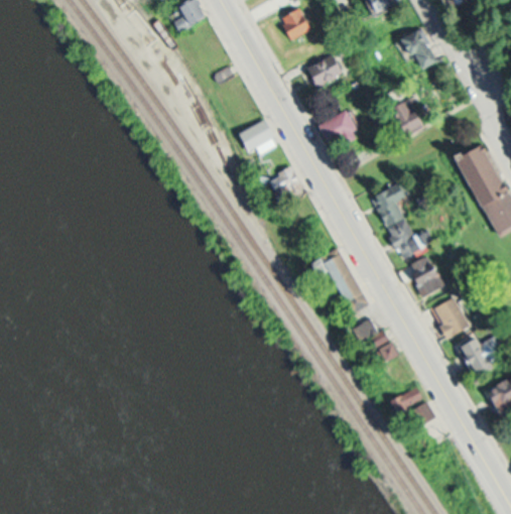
[(184,18),(175,22),(181,32),(207,19),(198,0),(185,0),(178,4),(184,18)]
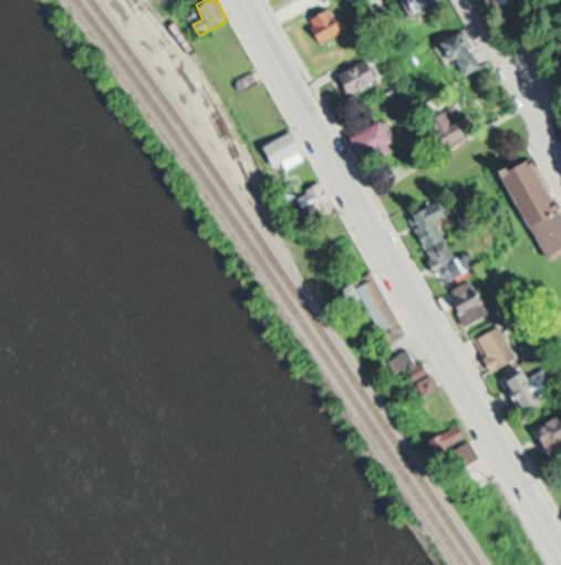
[(439,6),(436,0),(403,0),(415,20),(439,6)]
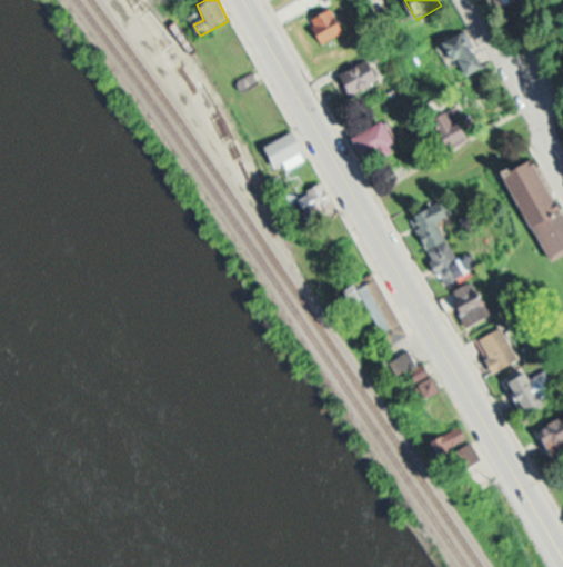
[(528,0),(531,9),(539,7),(535,0),(528,0)]
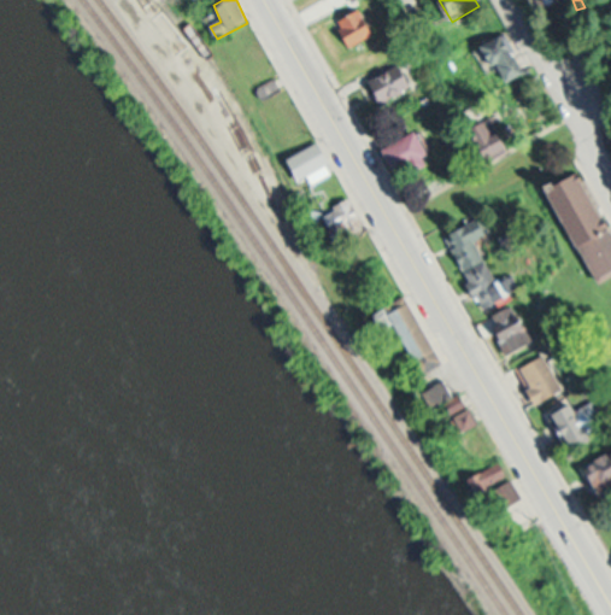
[(350,48),(372,34),(356,9),(333,23),(350,48)]
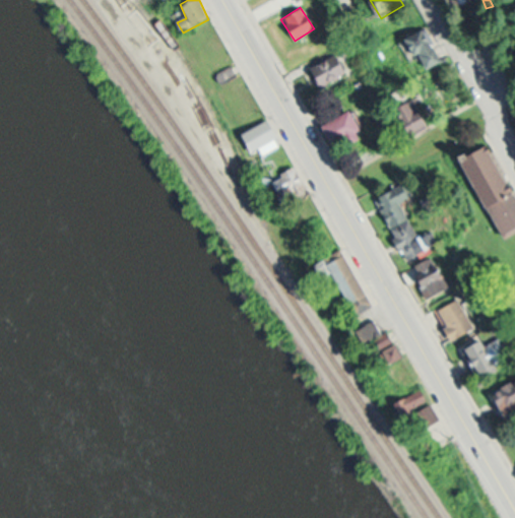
[(429,47),(436,42),(421,24),(404,40),(431,68),(441,60),(429,47)]
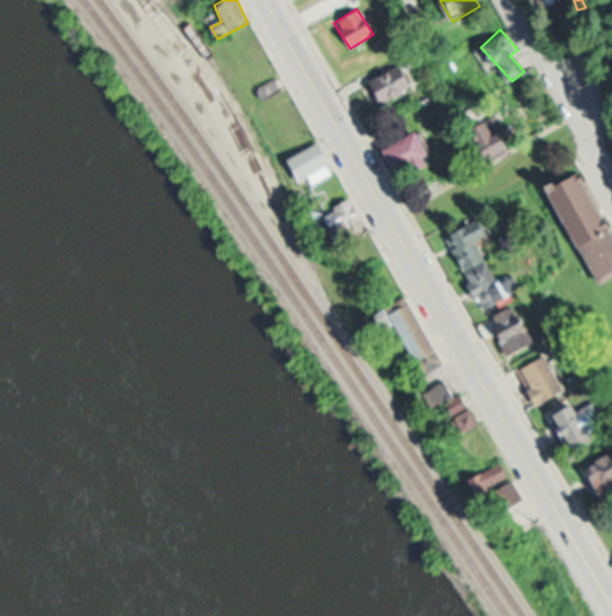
[(412,87),(397,65),(371,83),(384,104),(412,87)]
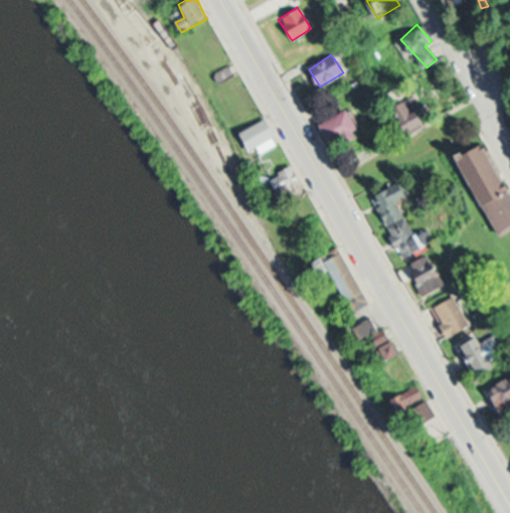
[(320,124),(331,146),(358,132),(347,110),(320,124)]
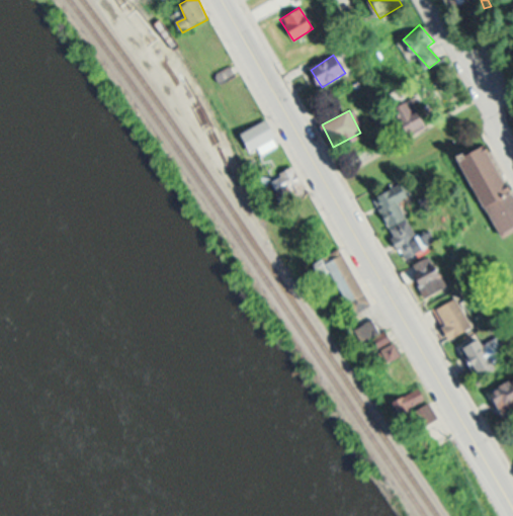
[(244,133),(256,158),(279,147),(267,121),(244,133)]
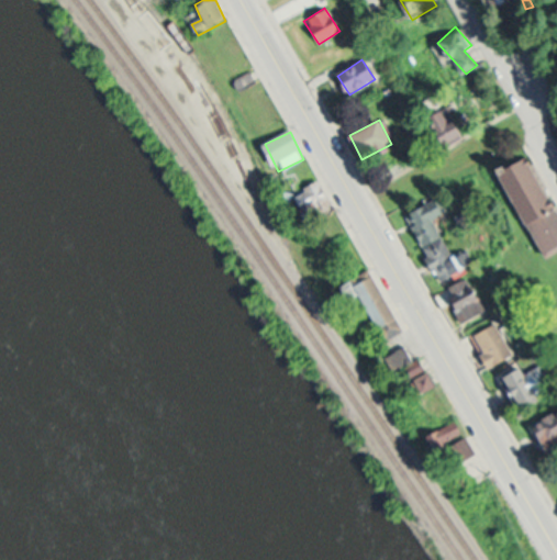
[(492,169),(522,153),(556,214),(556,244),(539,254),(492,169)]
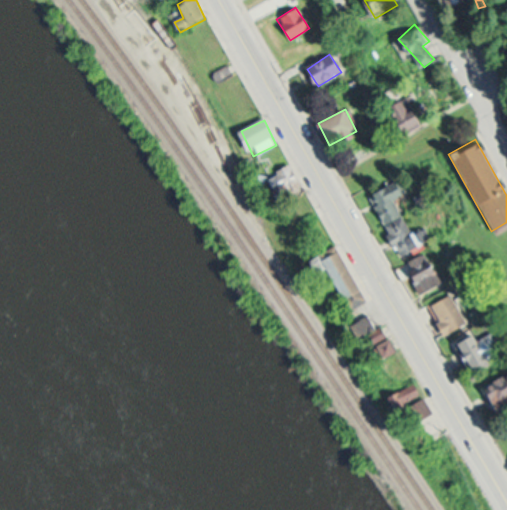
[(370,198),(401,258),(431,242),(425,229),(412,236),(394,200),(405,194),(399,183),(370,198)]
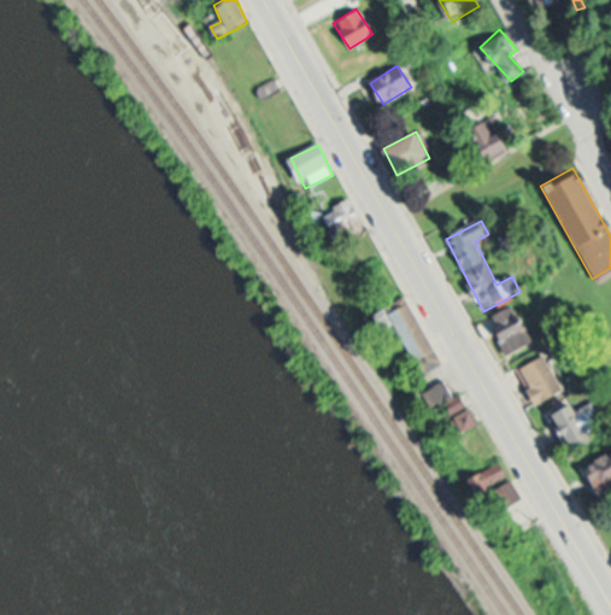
[(370,318),(377,337),(392,331),(415,380),(441,368),(411,300),(370,318)]
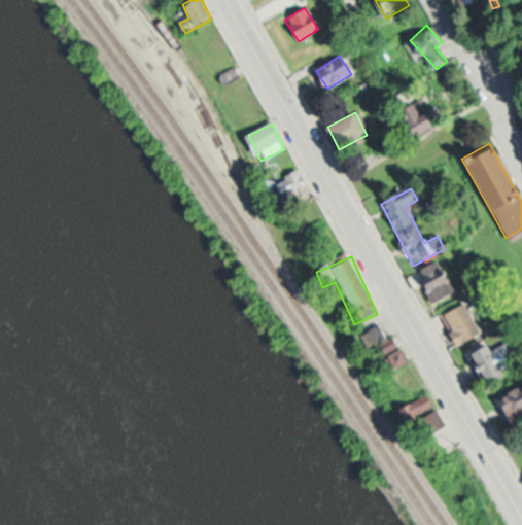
[(443,289),(453,279),(435,260),(416,280),(441,304),(449,295),(443,289)]
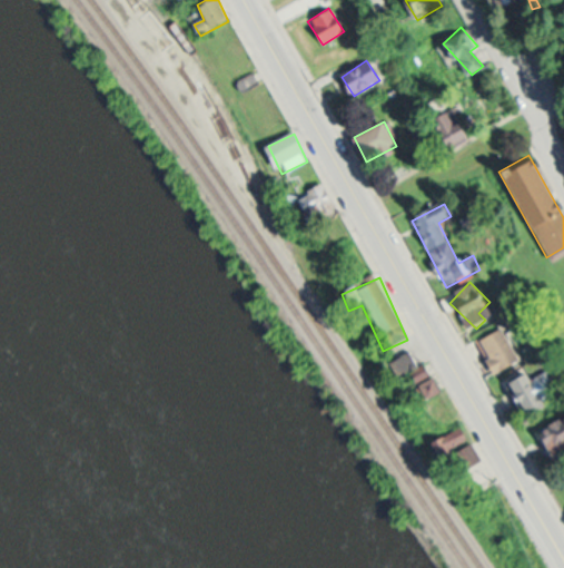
[(496,376),(518,364),(500,330),(477,342),(496,376)]
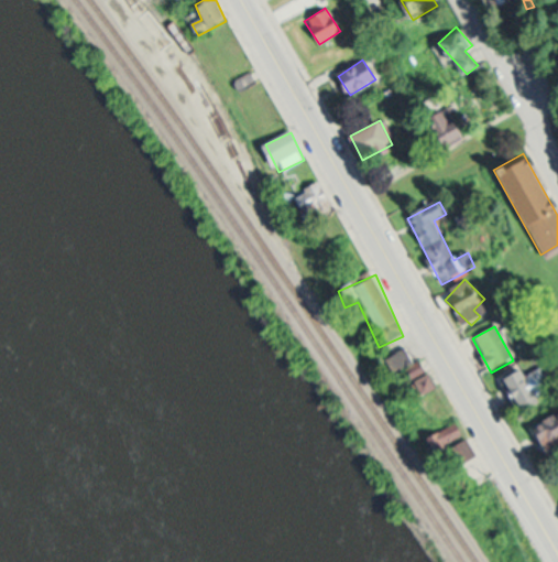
[(394,377),(405,371),(413,387),(411,388),(416,399),(426,393),(419,381),(424,378),(408,348),(385,360),(394,377)]
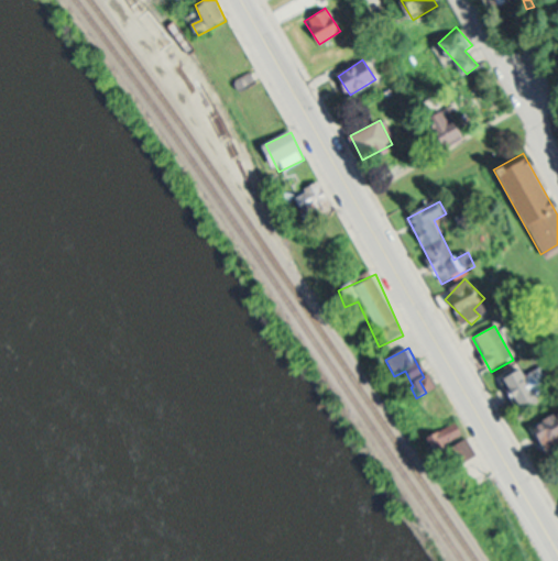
[(505,386),(522,413),(557,391),(540,364),(505,386)]
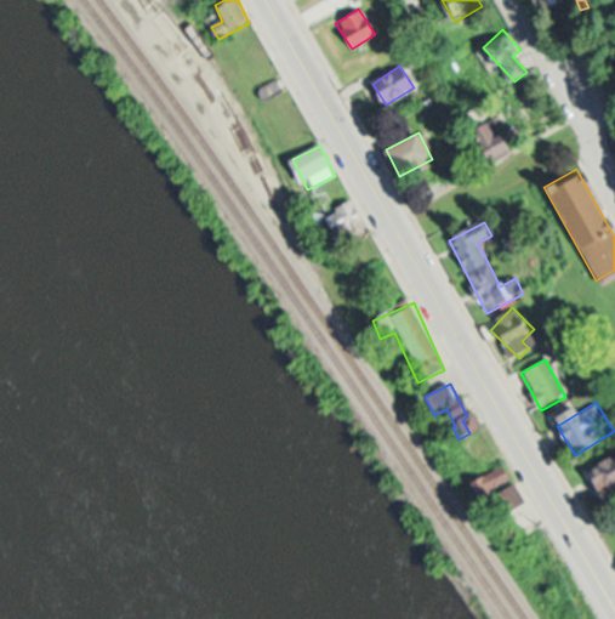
[(614,500),(614,464),(593,464),(593,489),(608,489),(608,500),(614,500)]
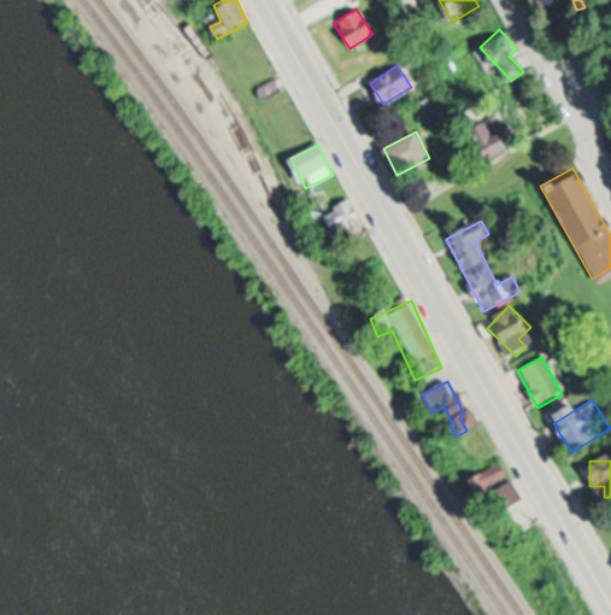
[(524,503),(511,480),(509,481),(500,467),(471,484),(480,498),(492,492),(504,515),(524,503)]
